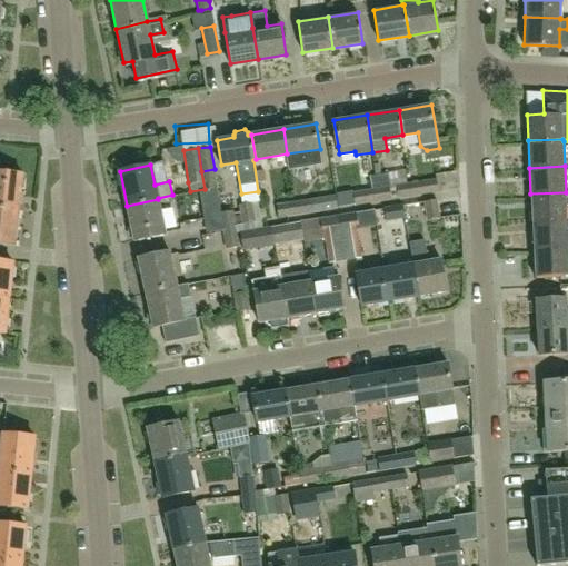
[(404,168),(368,174),(370,188),(372,200),(391,197),(398,196),(397,184),(407,182),(404,168)]
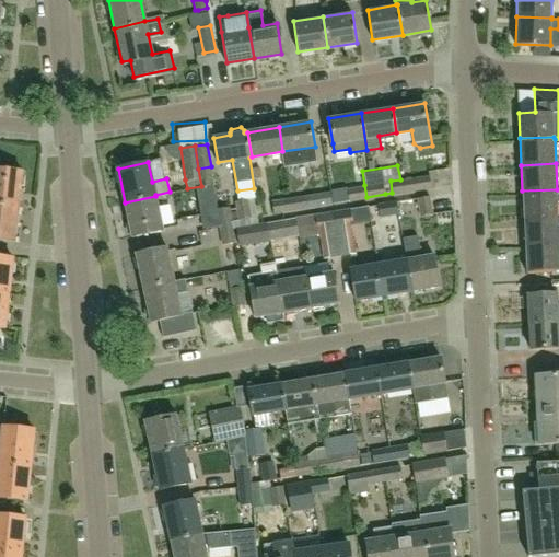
[(213,184),(211,166),(198,169),(201,186),(212,184),(213,184)]
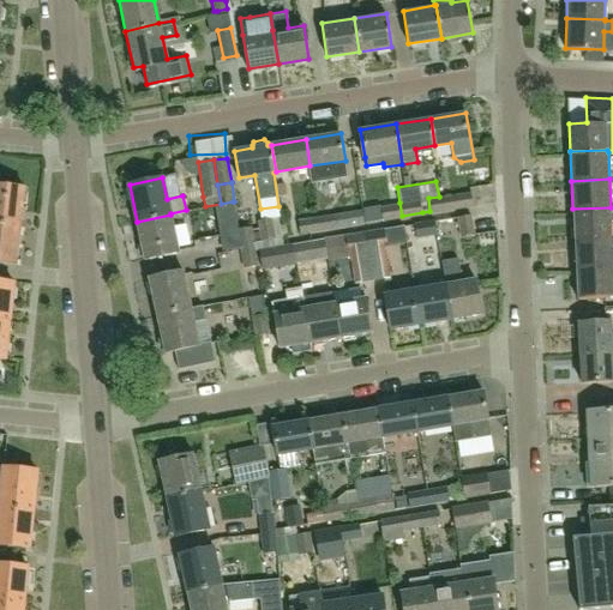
[(0,223),(19,225),(24,188),(0,185),(0,223)]
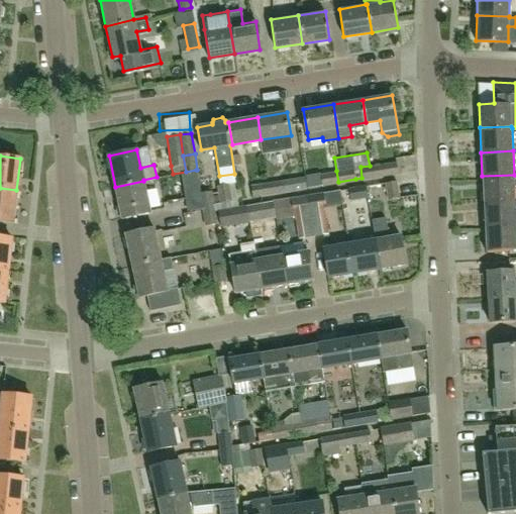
[(396,162),(370,166),(360,167),(362,178),(398,172),(396,162)]
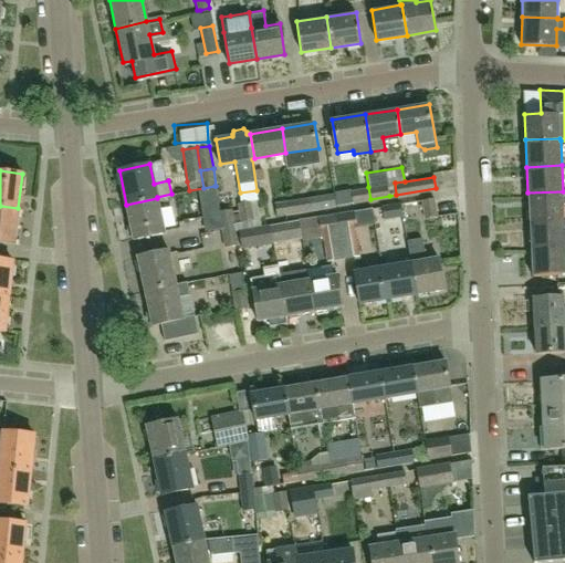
[(365,188),(352,190),(353,201),(370,199),(368,187),(365,188)]
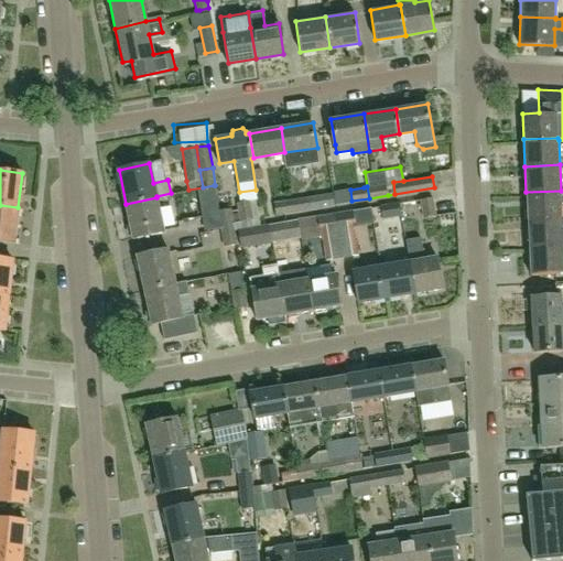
[(562,190),(561,191),(526,192),(527,219),(562,217),(561,202),(562,201),(562,190)]
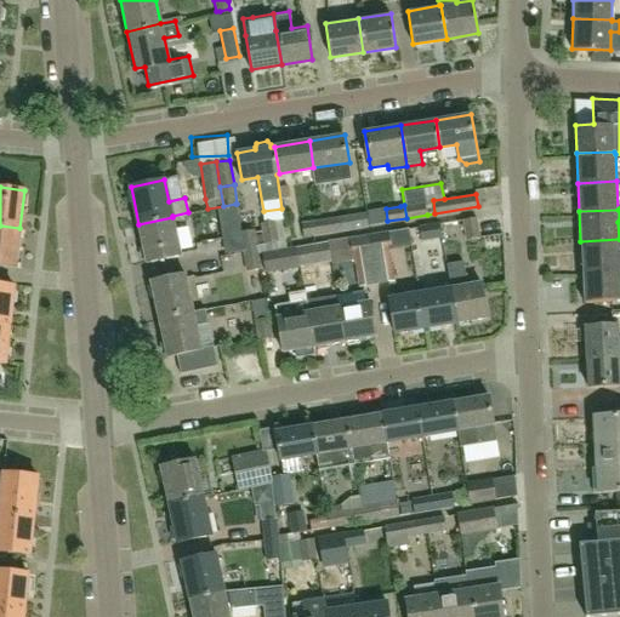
[(322,218),(324,232),(343,228),(341,215),(322,218)]
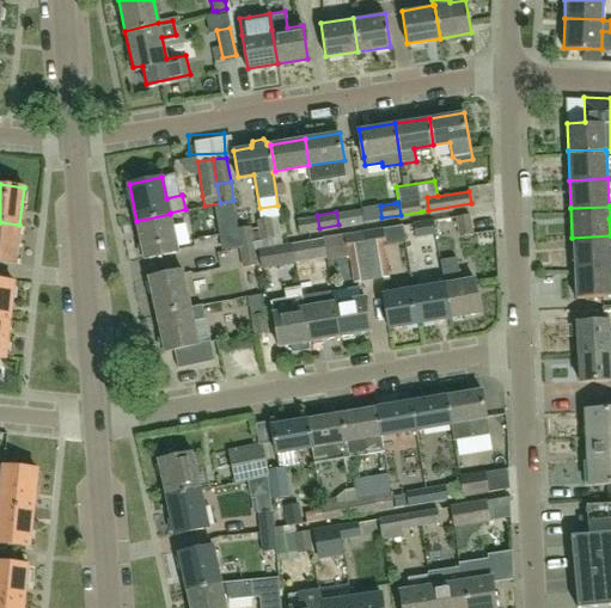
[(457,214),(460,234),(472,232),(469,213),(457,214)]
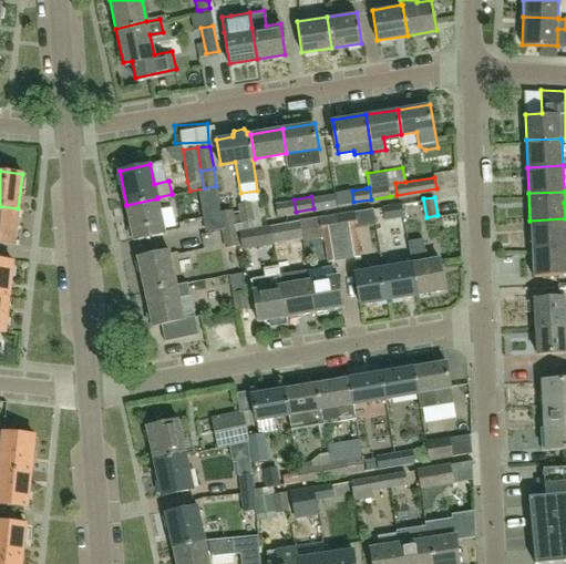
[(157,198),(126,205),(134,239),(164,233),(157,198)]
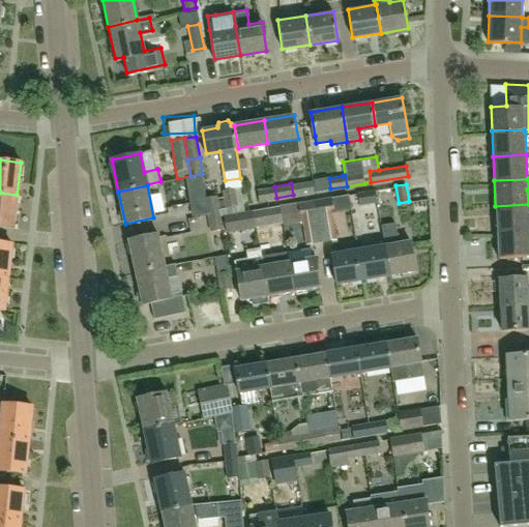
[(239,186),(234,187),(234,186),(223,188),(226,206),(237,204),(238,210),(243,210),(242,203),(239,186)]
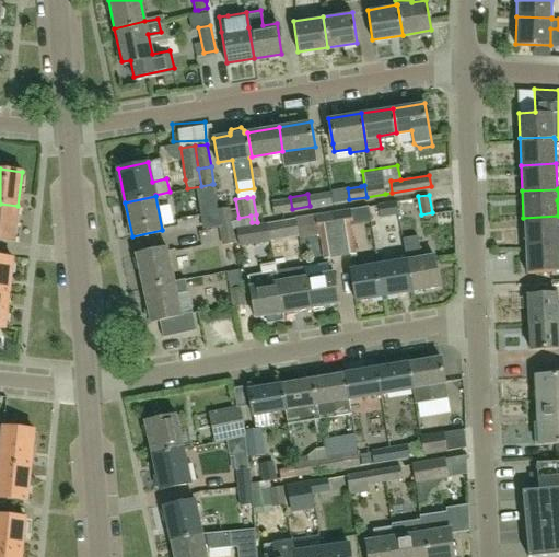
[(292,209),(290,197),(272,200),(275,212),(292,209)]
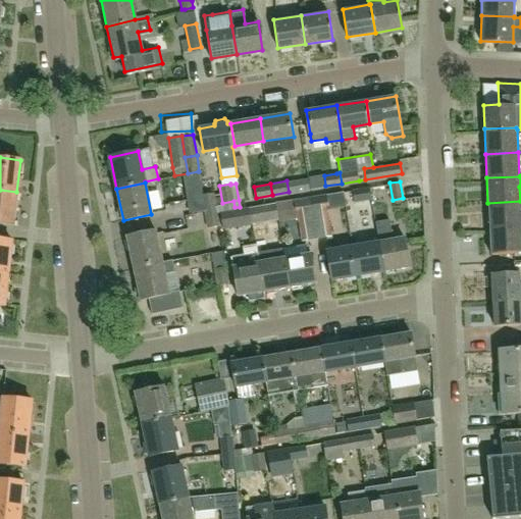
[(368,187),(352,189),(353,200),(369,197),(368,187)]
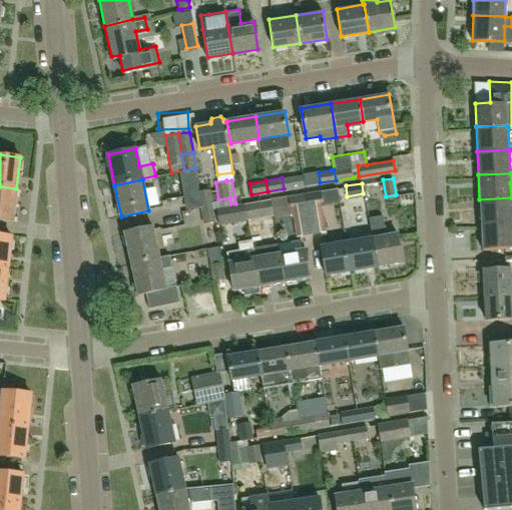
[(0,218),(12,220),(16,188),(0,186),(0,218)]
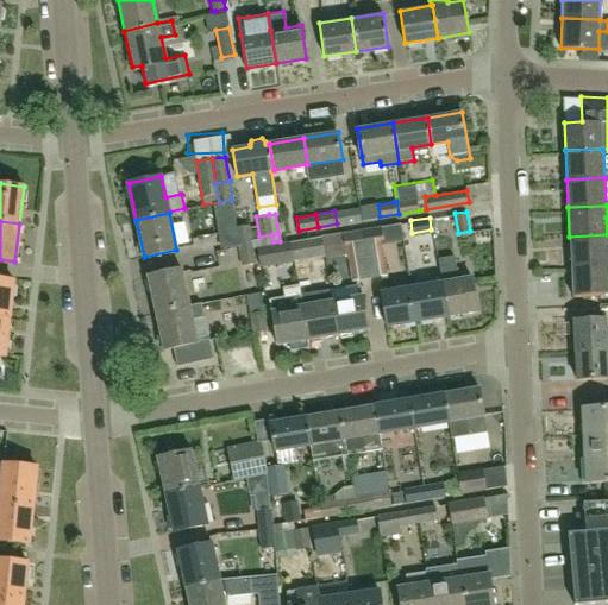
[(251,239),(249,225),(237,226),(239,246),(251,244),(251,239)]
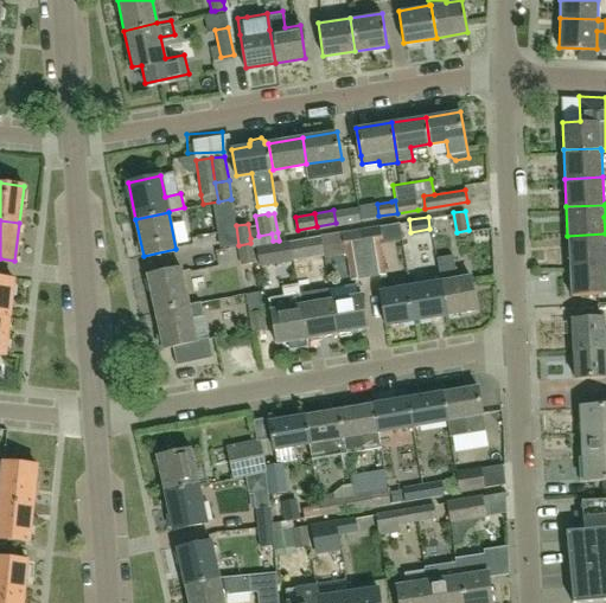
[(378,224),(359,228),(362,239),(368,276),(386,274),(380,237),(381,237),(378,224)]
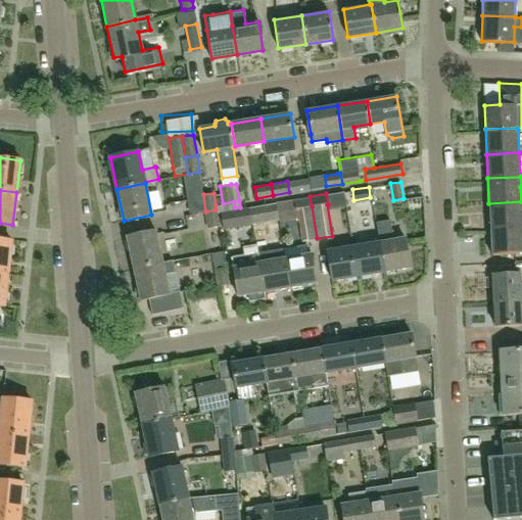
[(204,210),(202,196),(187,198),(189,213),(204,210)]
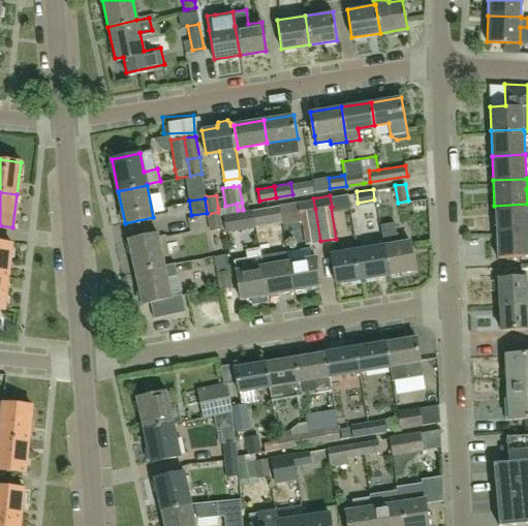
[(313,198),(297,200),(279,204),(281,216),(299,214),(299,212),(300,212),(305,244),(320,241),(315,209),(313,198)]
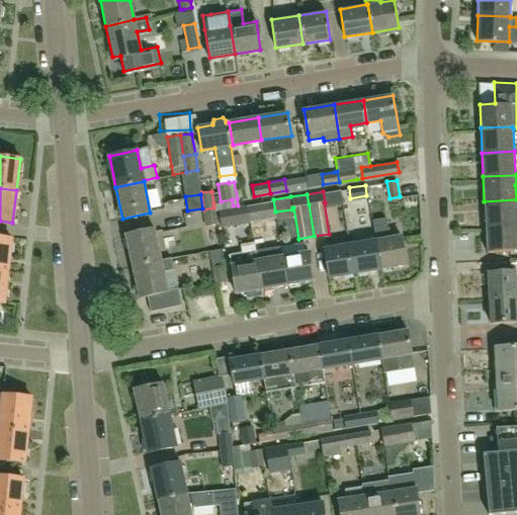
[(222,202),(213,203),(213,207),(214,210),(218,209),(221,227),(250,223),(249,215),(247,203),(238,205),(233,205),(232,199),(221,201),(222,202)]
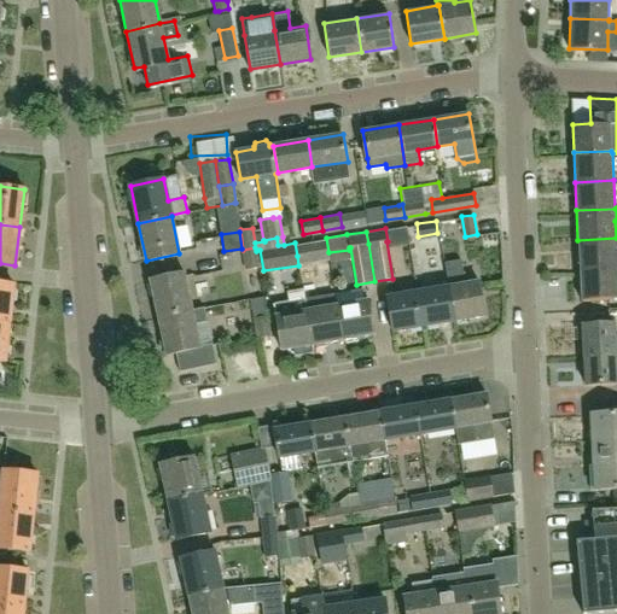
[(616,264),(616,238),(577,240),(578,268),(616,265),(616,264)]
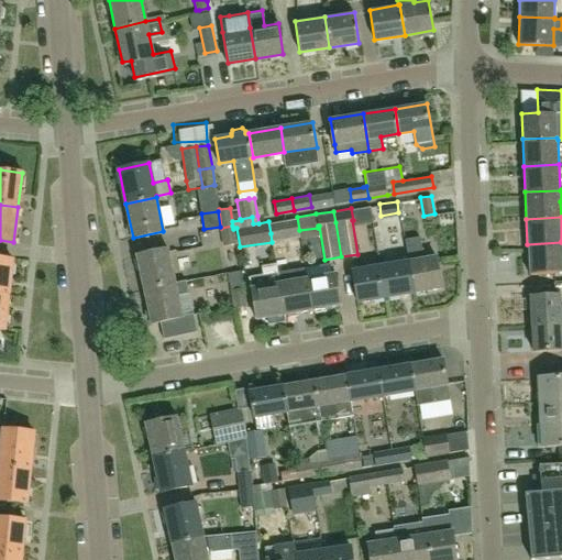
[(287,218),(268,221),(271,233),(288,230),(287,218)]
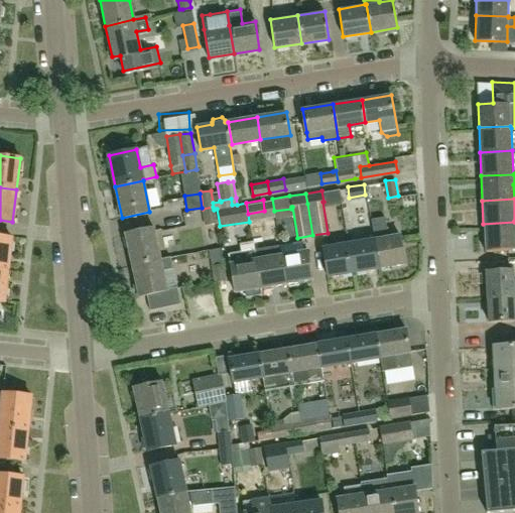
[(213,207),(203,209),(206,225),(216,223),(214,210),(213,207)]
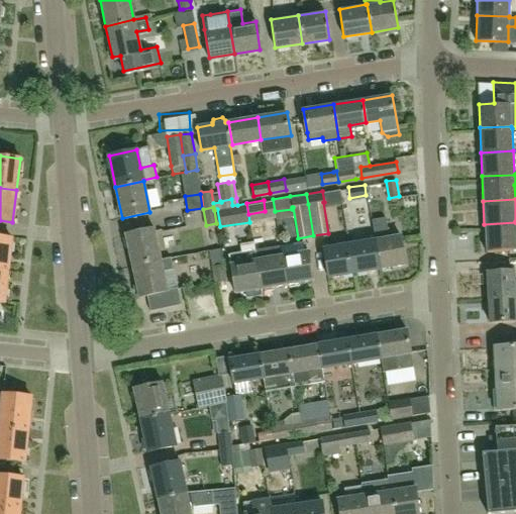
[(388,236),(385,218),(372,220),(375,238),(374,238),(379,268),(404,263),(399,234),(388,236)]
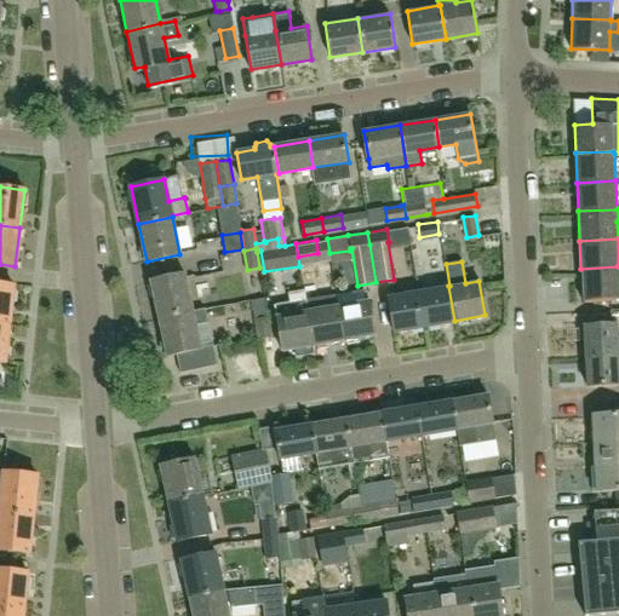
[(618,266),(580,269),(583,299),(618,297),(618,266)]
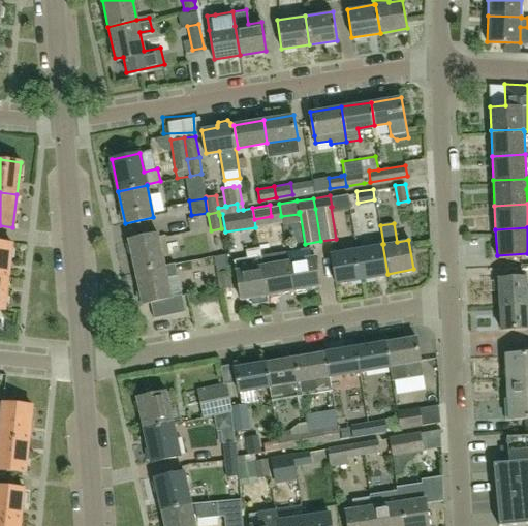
[(135,272),(164,266),(157,233),(128,239),(135,272)]
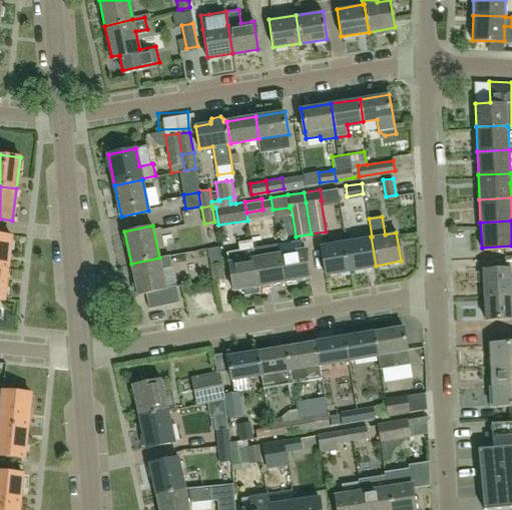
[(0,268),(7,269),(11,236),(0,234),(0,268)]
